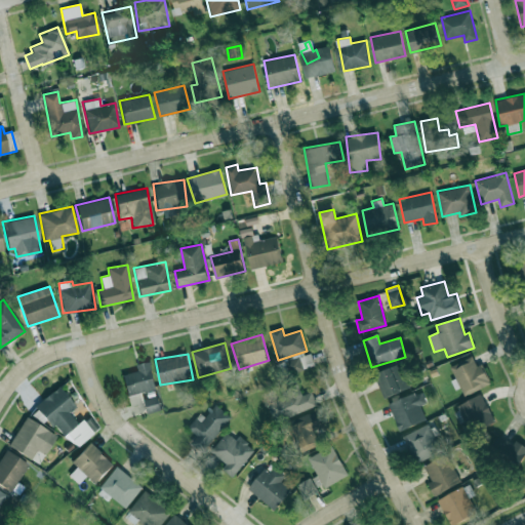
[(304,368),(314,365),(311,354),(300,357),(304,368)]
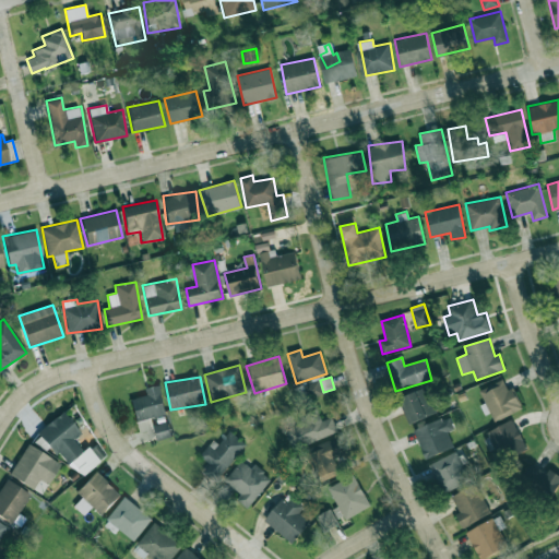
[(495,421),(523,408),(513,388),(508,390),(503,379),(477,392),(488,414),(490,412),(495,421)]
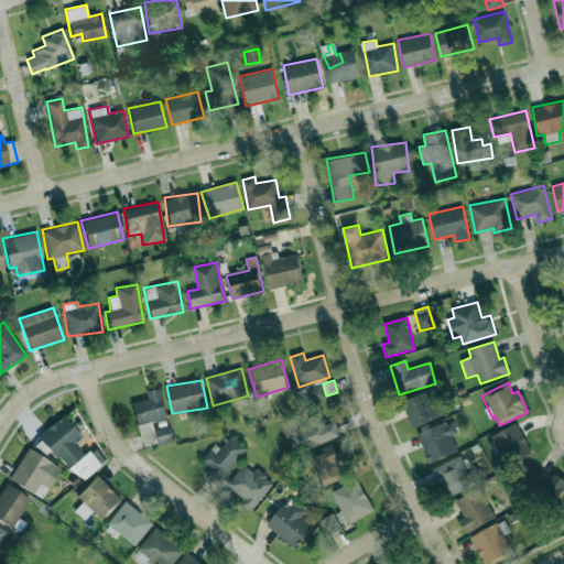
[(167,420),(162,389),(148,391),(149,399),(132,402),(138,433),(144,432),(143,424),(167,420)]
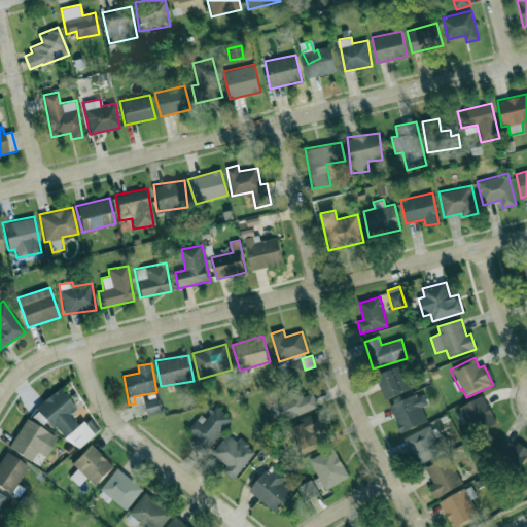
[(412,389),(401,364),(376,376),(386,400),(412,389)]
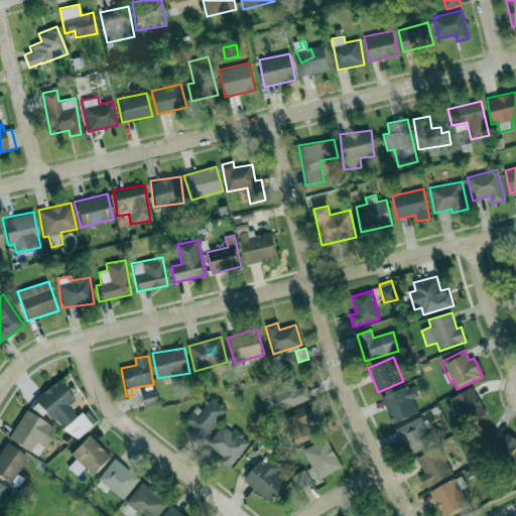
[(312,399),(306,385),(297,388),(293,378),(282,382),(285,389),(263,397),(269,415),(312,399)]
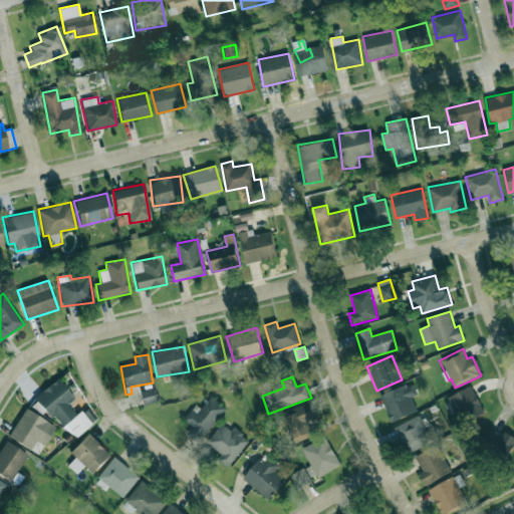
[(73,399),(58,378),(30,402),(41,416),(48,410),(72,440),(97,420),(87,408),(77,416),(67,404),(73,399)]
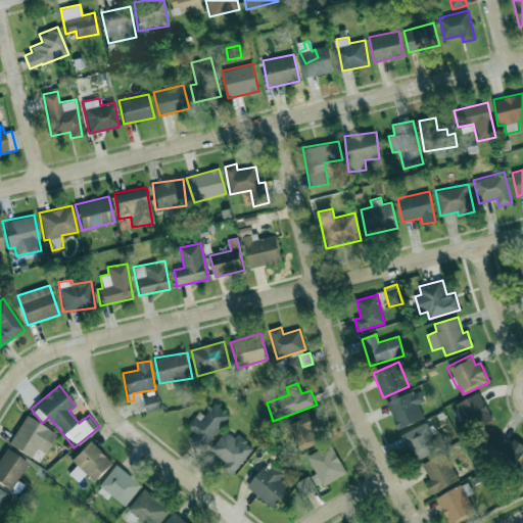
[(387,401),(397,429),(425,419),(419,405),(425,402),(421,390),(387,401)]
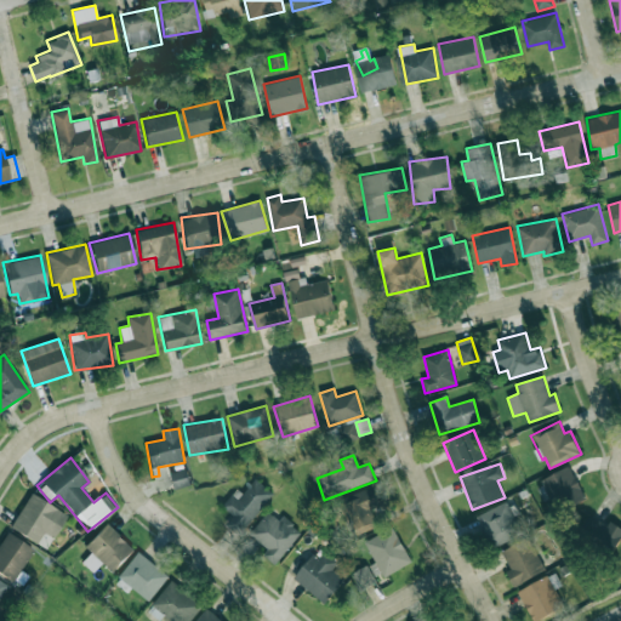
[(557,512),(585,499),(569,466),(541,479),(557,512)]
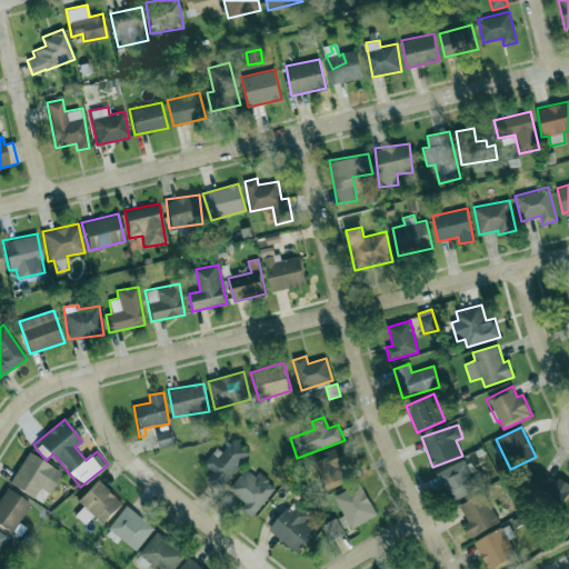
[(173,445),(171,430),(158,432),(160,446),(173,445)]
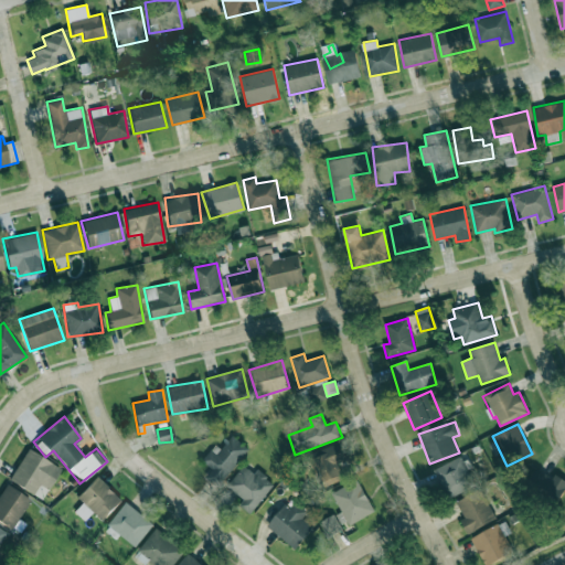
[(205,478),(219,488),(248,448),(231,435),(221,449),(215,445),(203,460),(213,468),(205,478)]
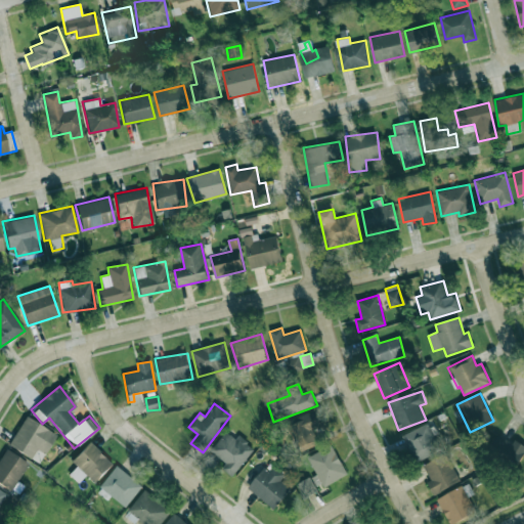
[(313,430),(324,426),(318,411),(289,423),(300,452),(319,445),(313,430)]
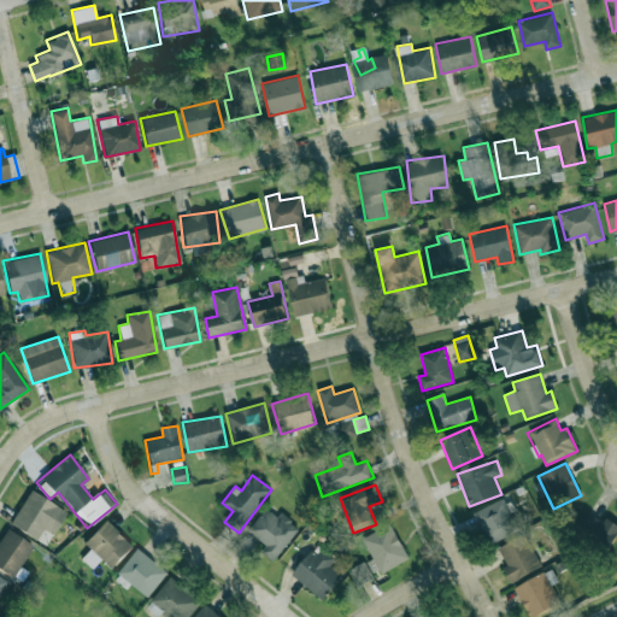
[(66,512),(30,489),(10,523),(45,546),(66,512)]
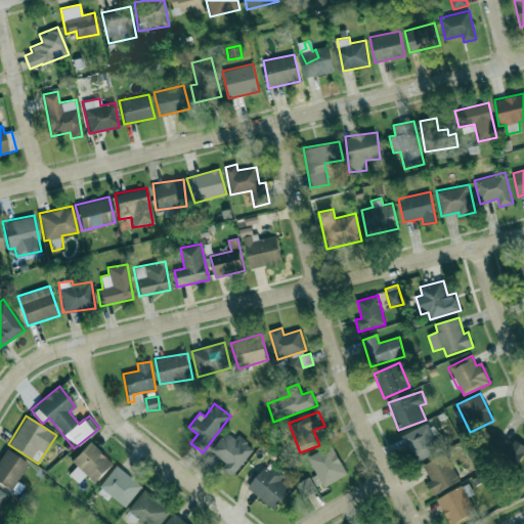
[(403,435),(417,463),(442,450),(429,423),(403,435)]
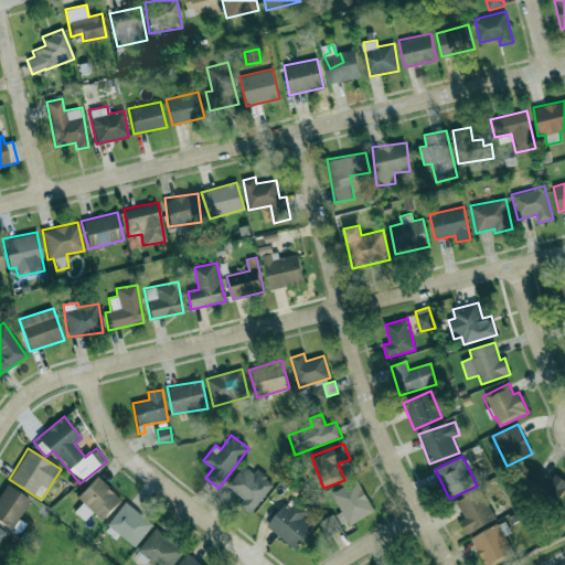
[(274,482),(256,471),(255,473),(243,466),(227,489),(244,500),(240,507),(252,514),(274,482)]
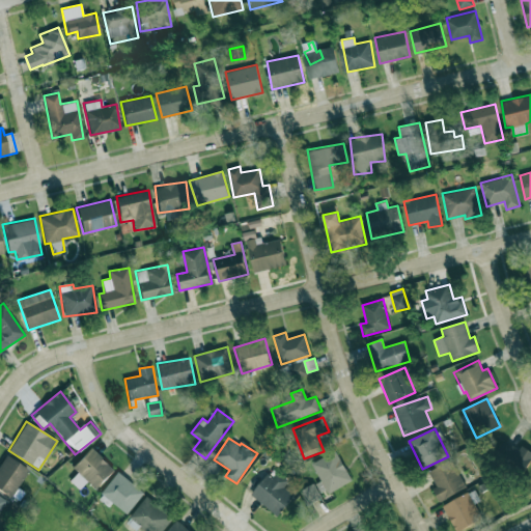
[(499,447),(521,471),(530,460),(530,451),(524,443),(514,450),(506,441),(499,447)]
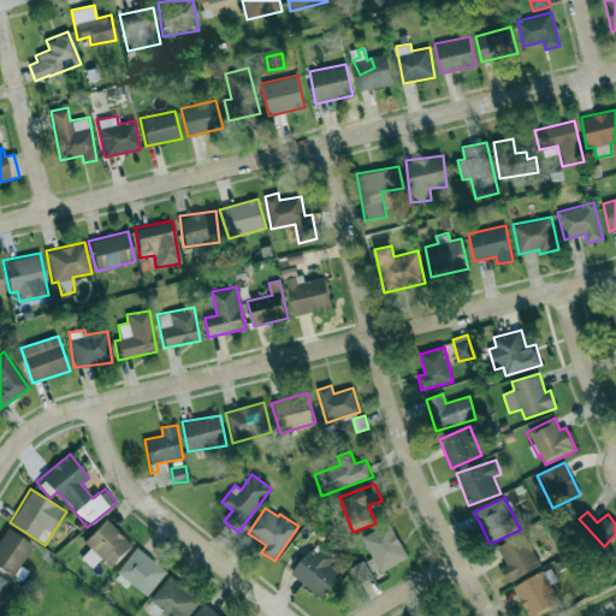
[(84,542),(90,548),(81,558),(92,568),(100,558),(112,568),(134,545),(105,519),(84,542)]
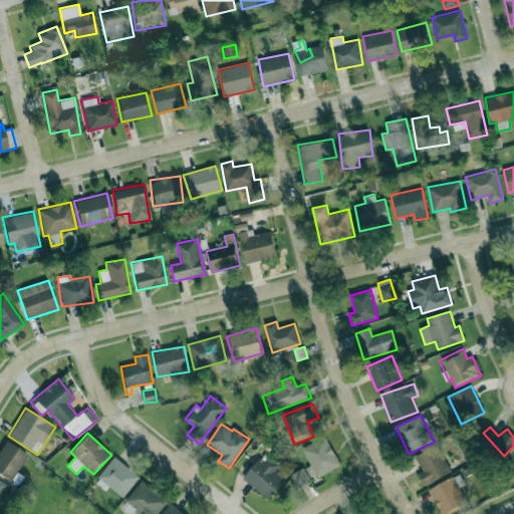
[(317,478),(340,466),(325,436),(302,449),(317,478)]
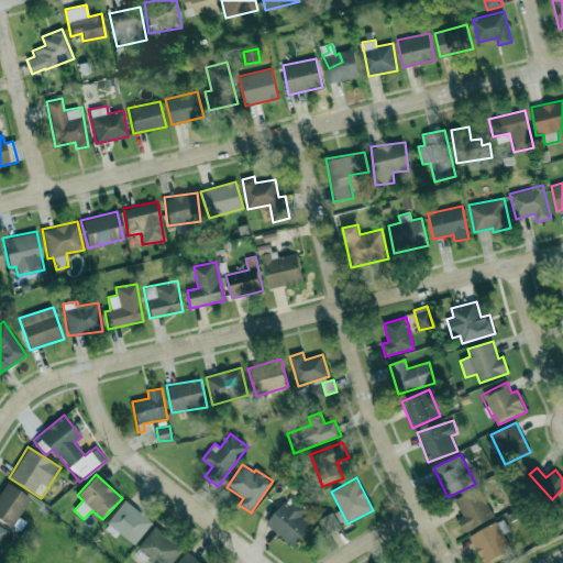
[(0,520),(18,532),(25,522),(18,517),(31,498),(7,483),(0,492),(0,520)]
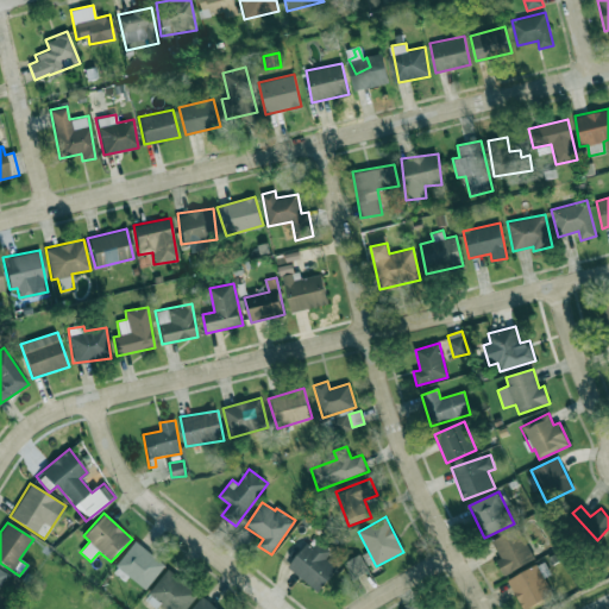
[(534,560),(520,527),(493,539),(501,559),(497,562),(503,575),(534,560)]
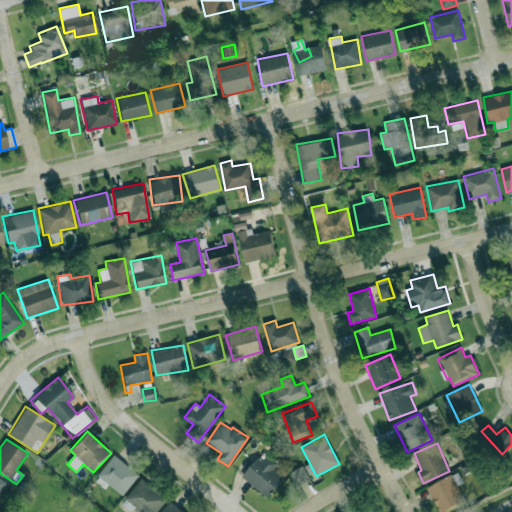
[(269,497),(283,477),(274,470),(278,464),(263,452),(243,479),(269,497)]
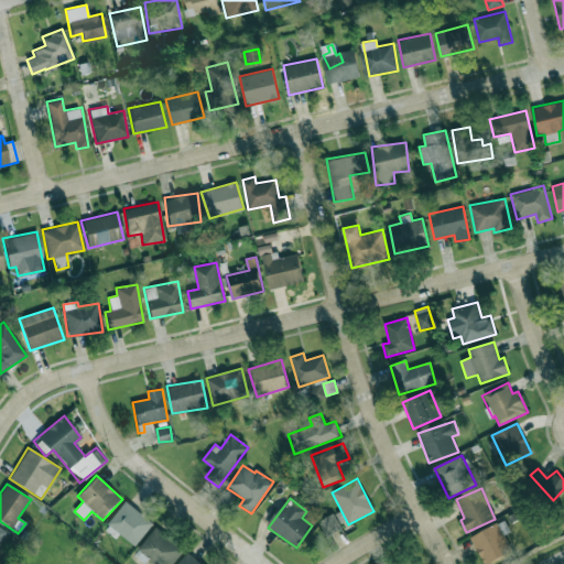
[(116,537),(118,533),(137,546),(153,522),(126,502),(106,530),(116,537)]
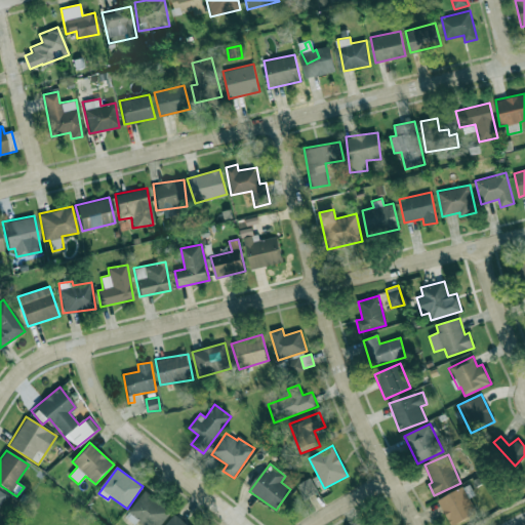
[(438,500),(450,524),(454,524),(478,513),(470,498),(476,495),(470,483),(438,500)]
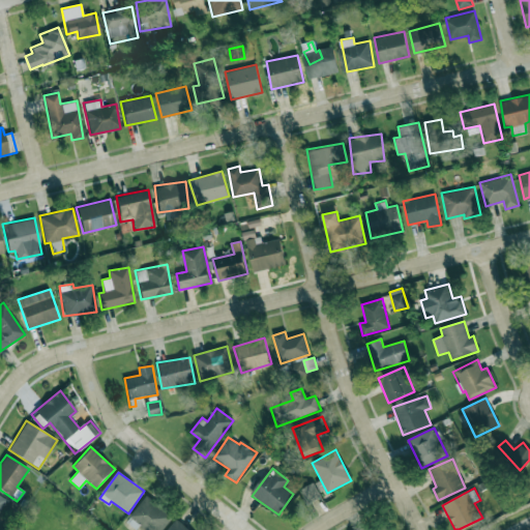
[(126,522),(136,529),(140,525),(146,529),(163,529),(174,516),(147,495),(126,522)]
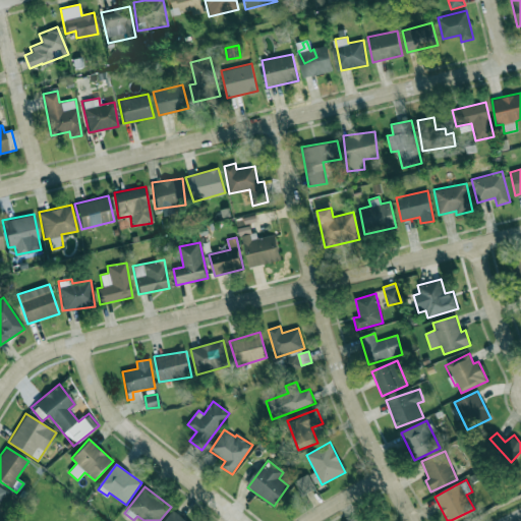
[(186,520),(174,510),(164,520),(186,520)]
